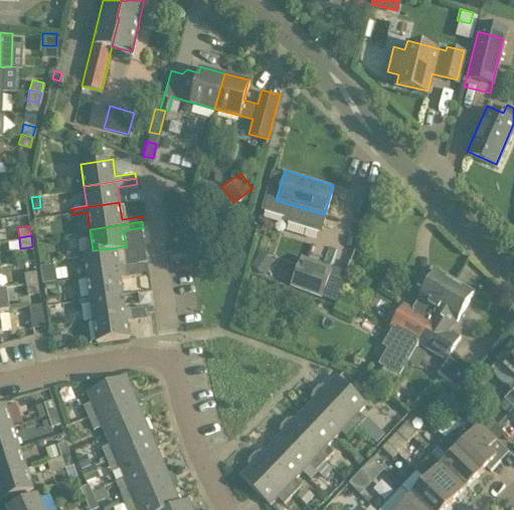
[(87,274),(119,270),(139,267),(138,262),(118,264),(116,248),(126,247),(126,246),(93,250),(82,252),(87,274)]
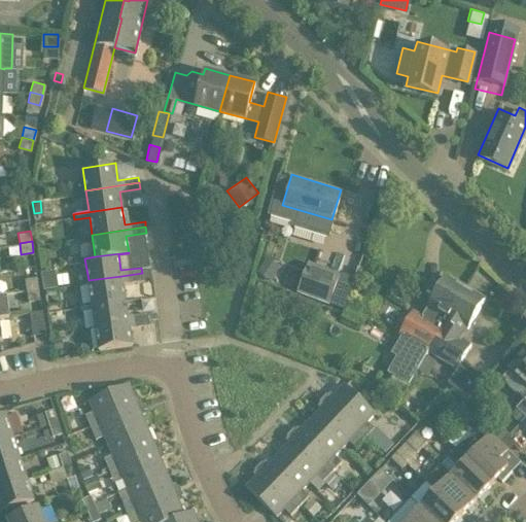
[(261,259),(255,270),(269,278),(276,269),(261,259)]
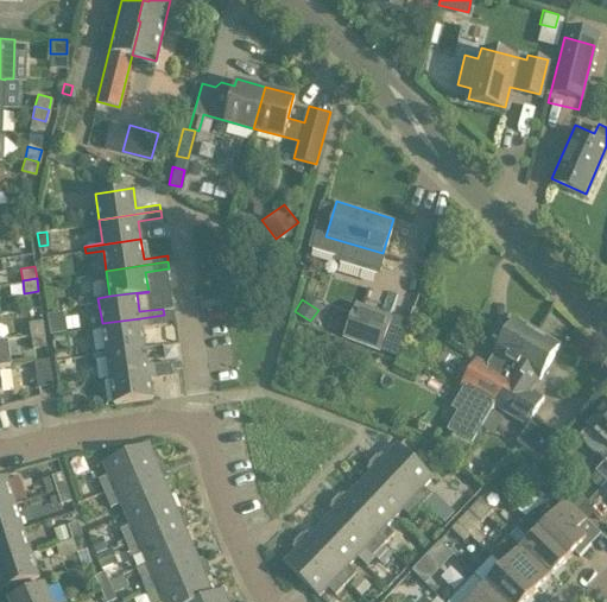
[(346,336),(379,349),(391,318),(356,305),(346,336)]
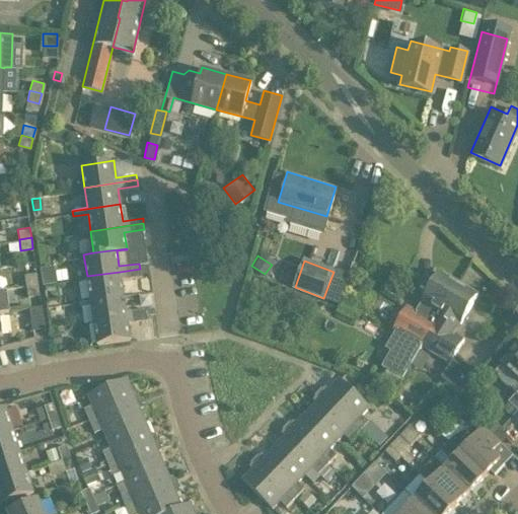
[(54,264),(42,266),(44,283),(56,281),(54,264)]
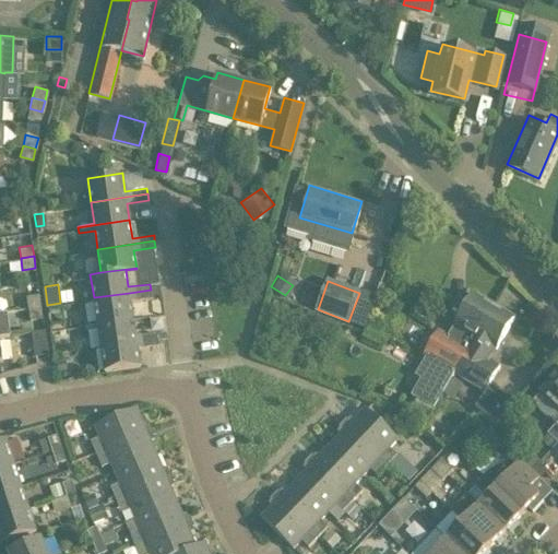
[(152,296),(151,290),(129,293),(94,297),(97,321),(132,317),(130,299),(152,296)]
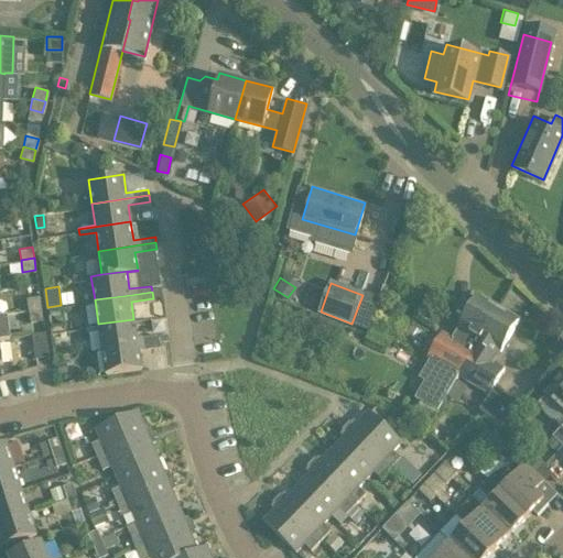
[(435,408),(498,305),(477,293),(458,324),(451,336),(441,329),(426,354),(430,357),(419,375),(424,379),(414,396),(435,408)]
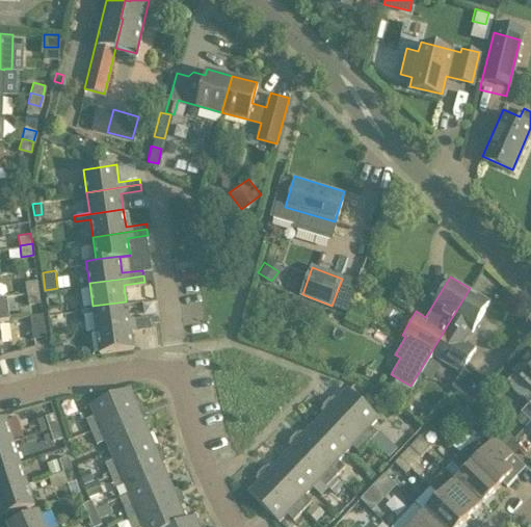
[(26,291),(38,289),(37,279),(25,280),(26,291)]
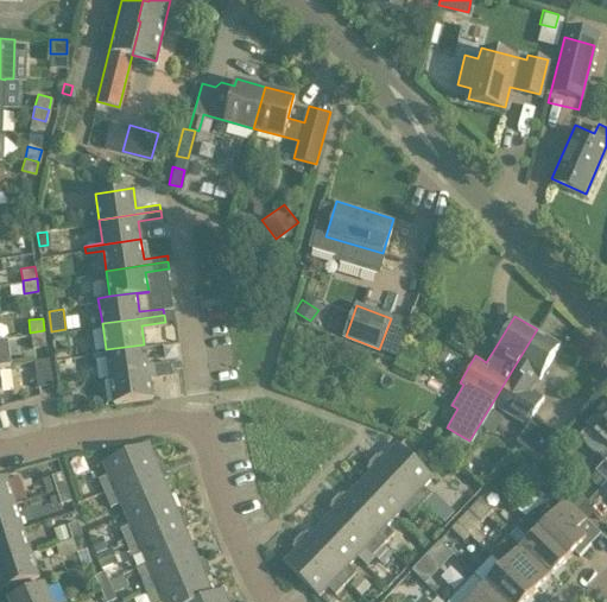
[(537,329),(469,441),(470,442),(487,413),(519,432),(526,420),(526,422),(543,394),(522,382),(530,371),(538,375),(558,342),(537,329)]
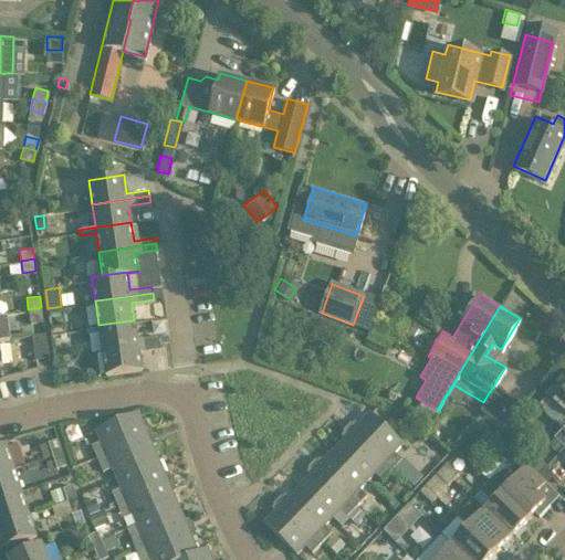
[(41,307),(28,309),(30,320),(43,319),(41,307)]
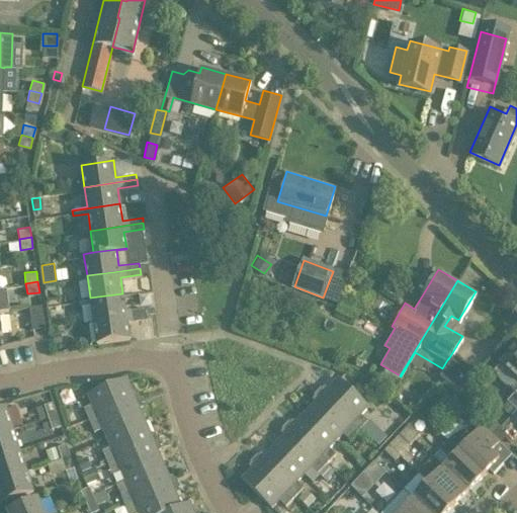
[(0,310),(9,309),(6,285),(0,286),(0,310)]
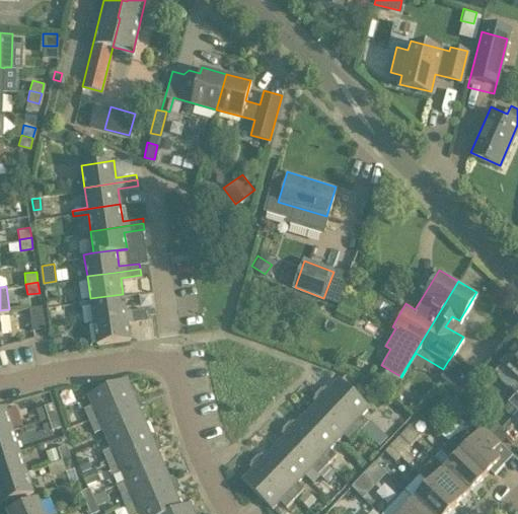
[(146,306),(125,309),(123,294),(90,298),(93,320),(146,313),(146,306)]
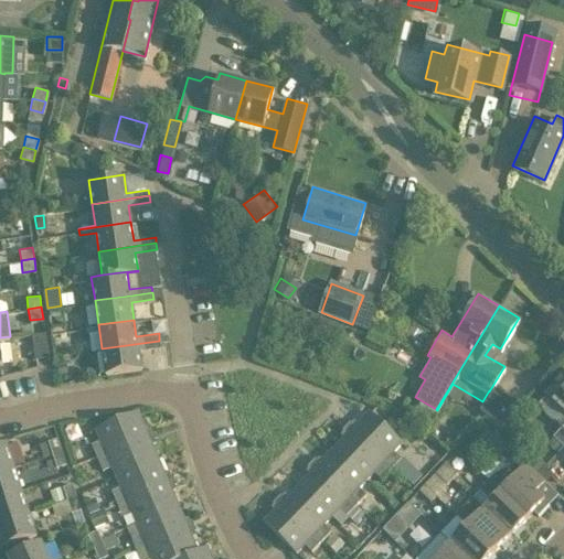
[(35,357),(49,356),(44,331),(31,333),(35,357)]
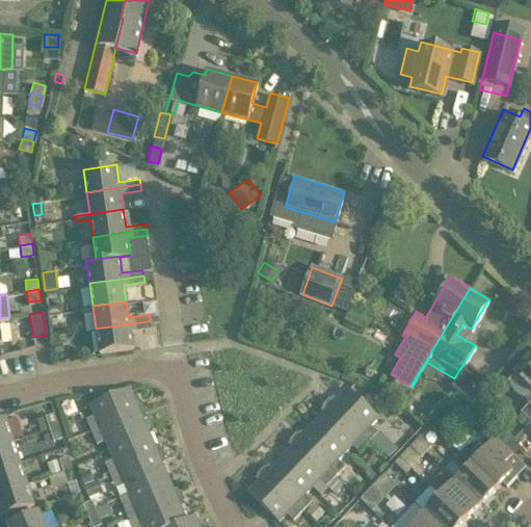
[(151,326),(150,321),(96,328),(99,351),(132,346),(130,330),(151,326)]
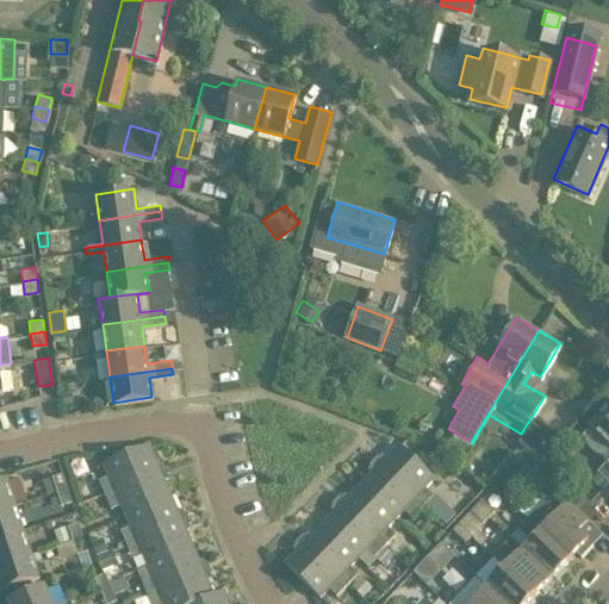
[(61,392),(62,403),(72,402),(69,391),(61,392)]
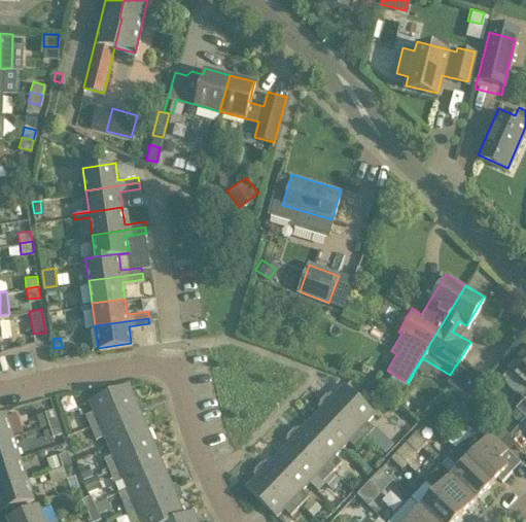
[(520,421),(520,420),(525,413),(525,348),(500,375),(524,397),(516,406),(516,407),(510,413),(519,421),(520,421)]
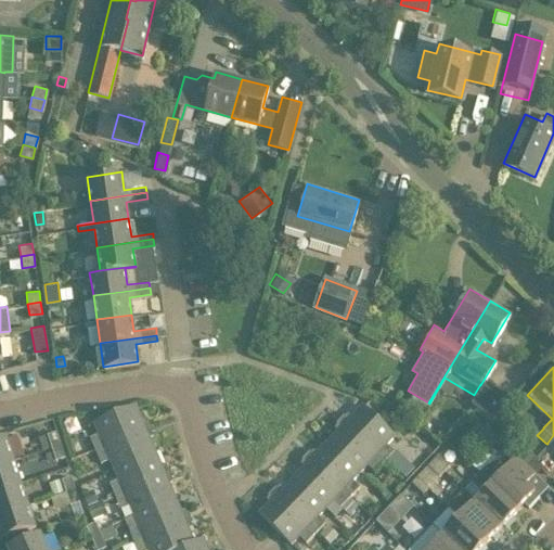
[(471,401),(491,418),(510,396),(487,378),(471,401)]
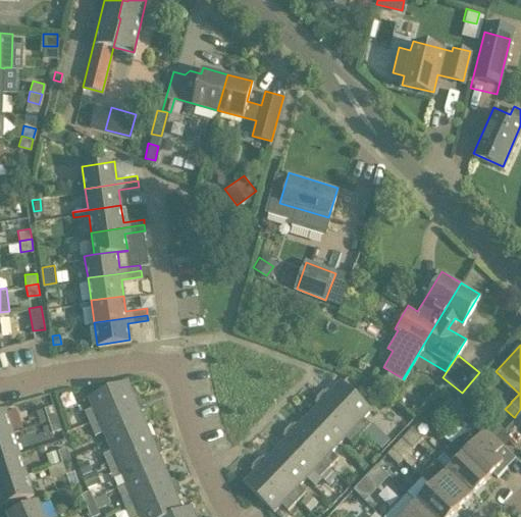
[(89,421),(140,399),(137,391),(133,393),(126,378),(88,395),(92,405),(84,409),(89,421)]
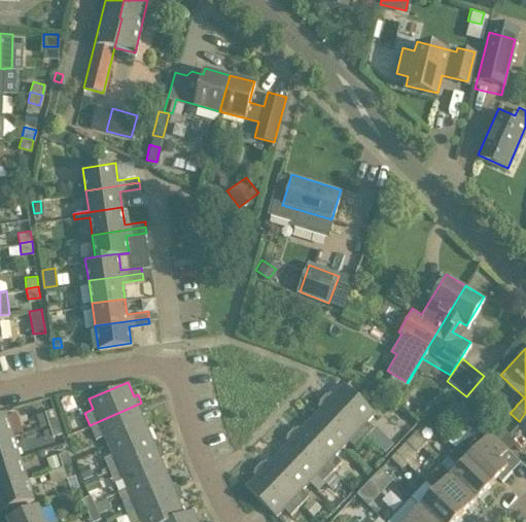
[(323,396),(364,436),(374,425),(366,419),(374,411),(344,382),(332,393),(329,390),(323,396)]
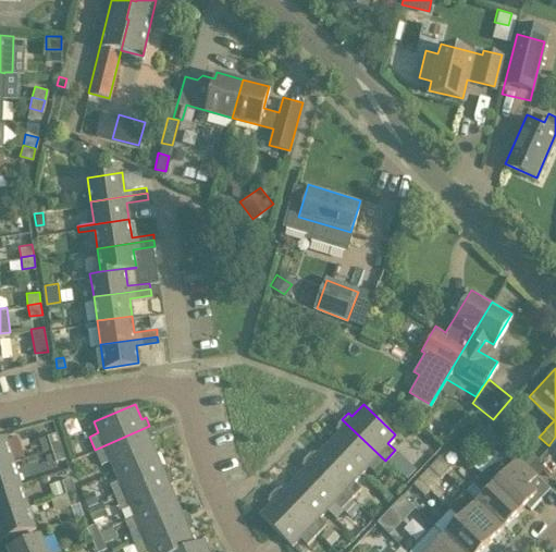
[(385,461),(342,419),(335,426),(338,430),(329,440),(360,471),(368,464),(375,470),(385,461)]
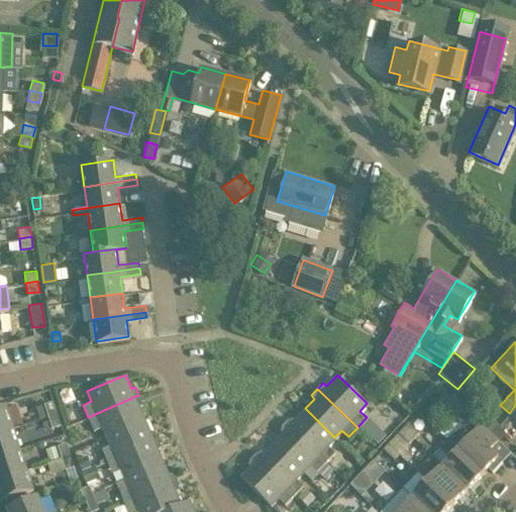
[(105,434),(143,418),(138,405),(142,403),(138,395),(88,417),(93,429),(102,425),(105,434)]
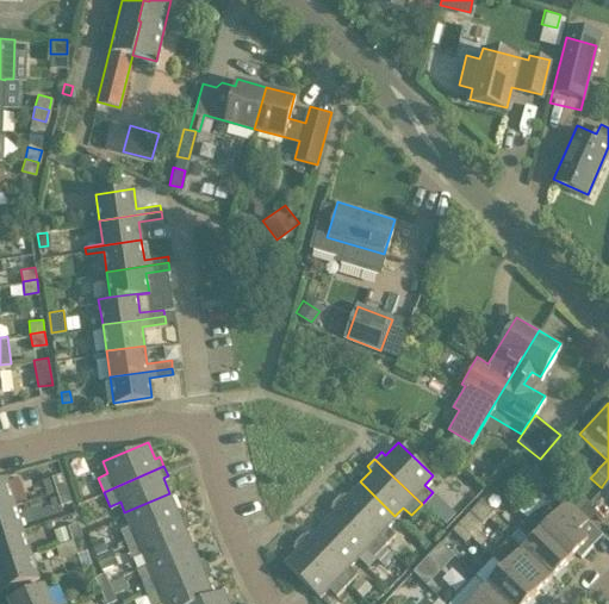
[(56,490),(67,486),(62,472),(42,478),(47,493),(56,490)]
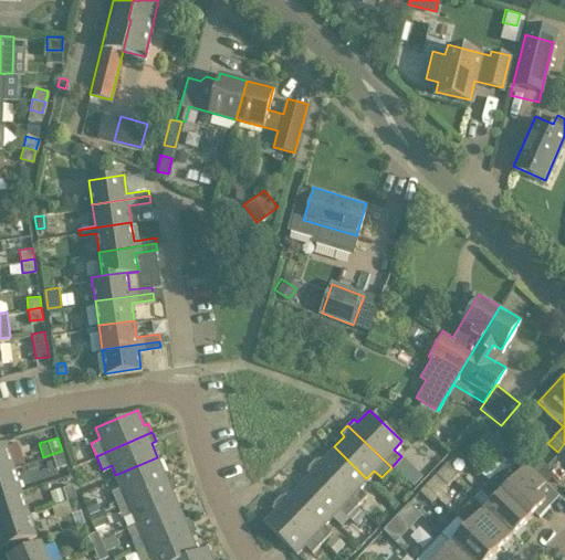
[(0,469),(23,463),(17,442),(7,445),(6,442),(0,444),(0,469)]
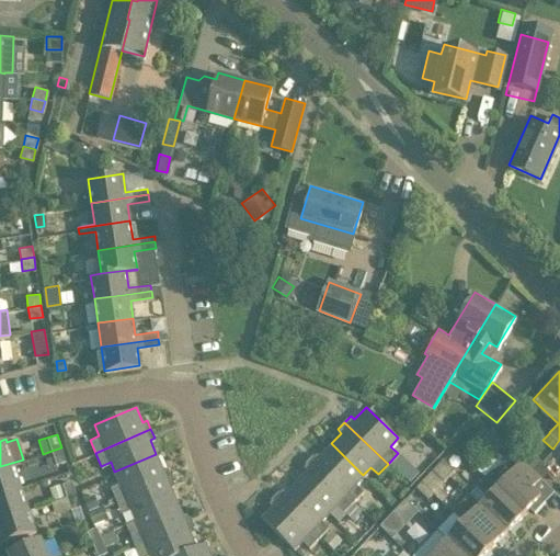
[(363,475),(331,443),(320,455),(317,452),(310,458),(353,500),(363,489),(355,483),(363,475)]
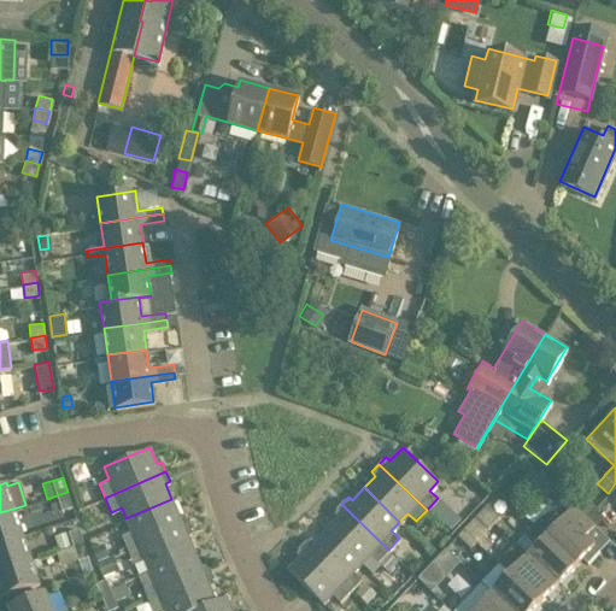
[(68,492),(57,495),(58,499),(51,503),(53,512),(62,510),(72,506),(68,492)]
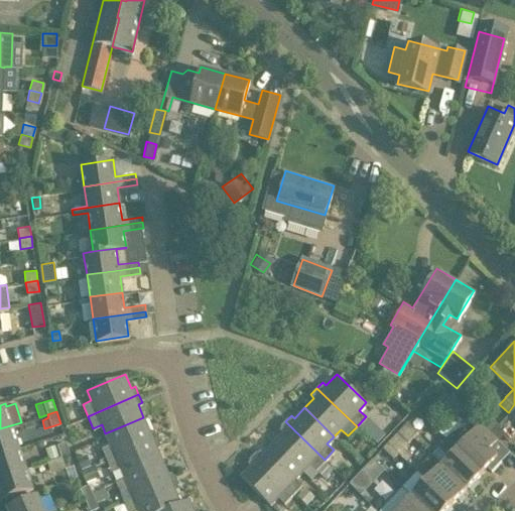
[(456,446),(481,471),(496,455),(489,448),(496,439),(469,413),(445,437),(456,446)]
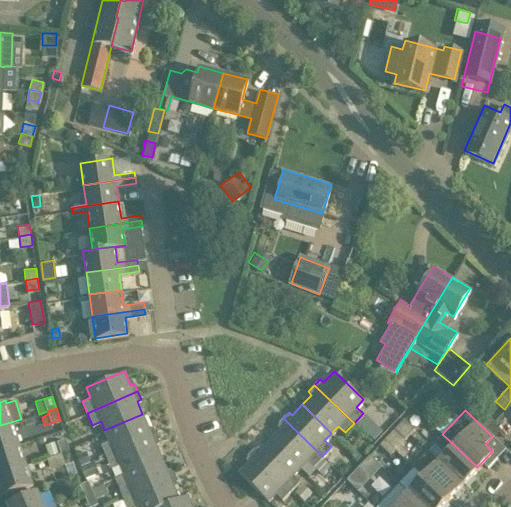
[(152,425),(148,427),(142,414),(104,430),(108,439),(100,443),(105,455),(155,433),(152,425)]
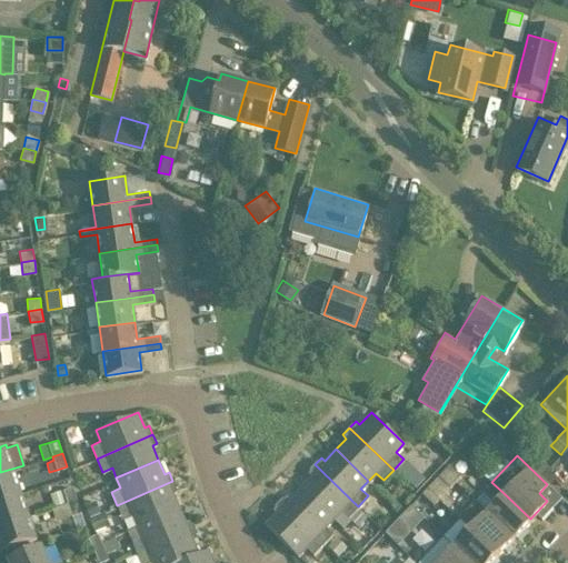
[(529,465),(538,475),(545,469),(535,460),(529,465)]
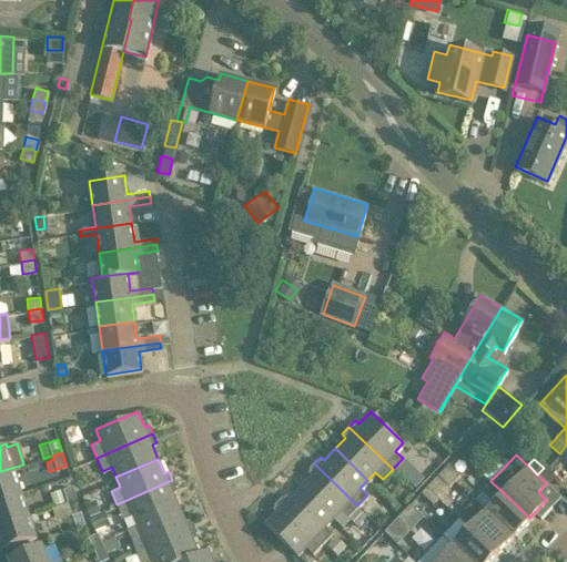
[(459,473),(447,462),(443,468),(454,479),(459,473)]
